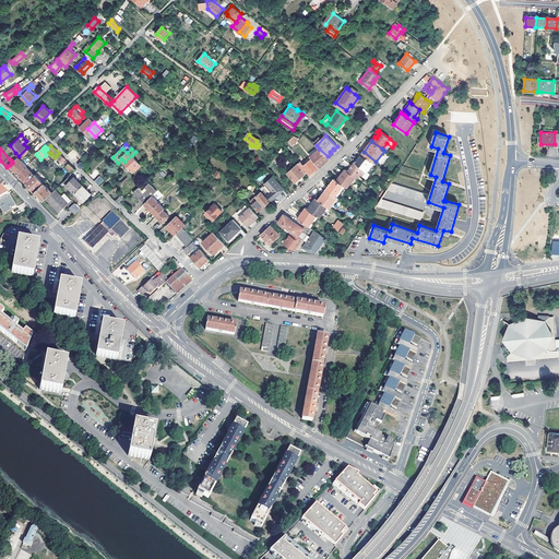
[(312,158),(319,167),(323,163),(329,158),(328,156),(319,149),(310,156),(312,158)]
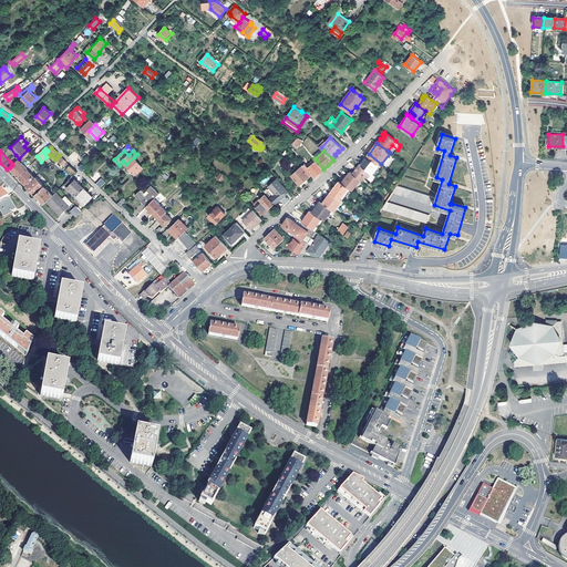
[(373,174),(381,164),(369,154),(361,164),(372,173),(373,174)]
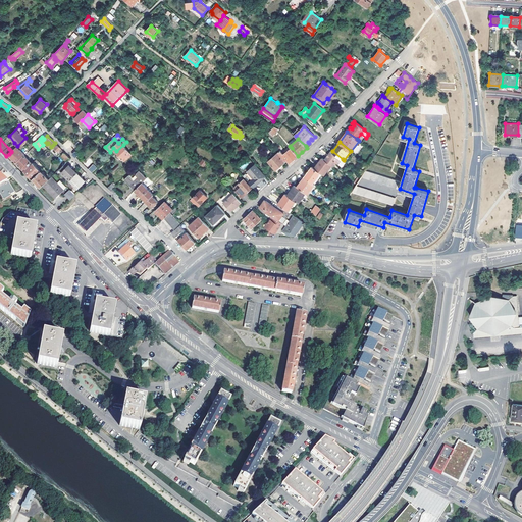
[(11,151),(17,146),(14,143),(9,149),(11,151)]
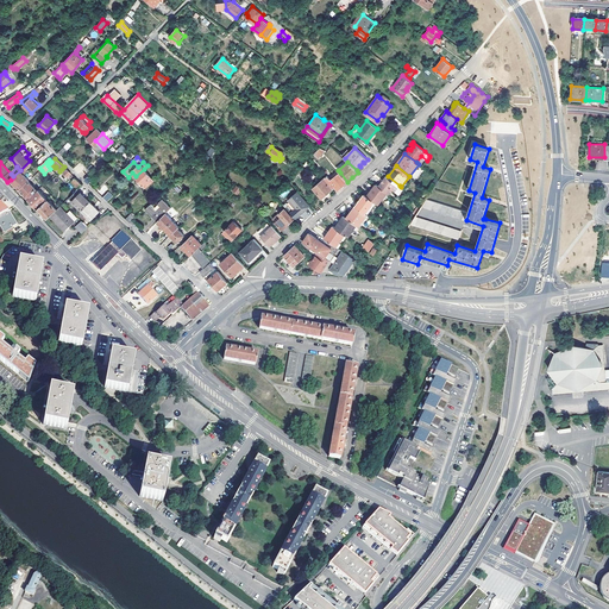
[(64,167),(62,169),(64,171),(63,173),(68,177),(69,176),(71,179),(74,176),(64,167)]
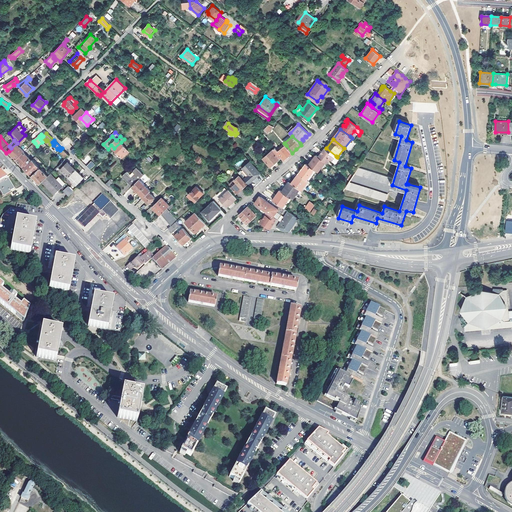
[(124,153),(126,155),(130,152),(121,142),(114,148),(121,156),(124,153)]
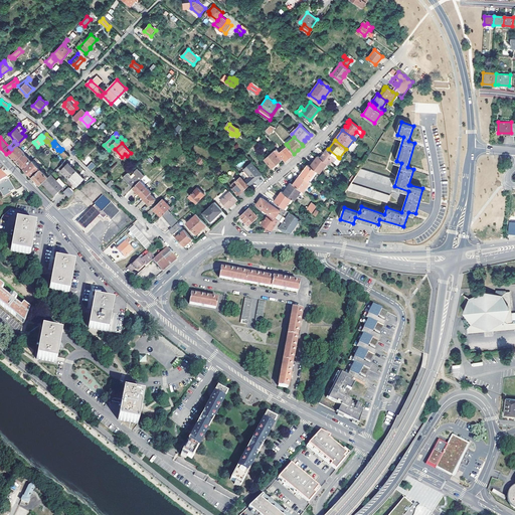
[(17,160),(24,154),(25,153),(19,148),(16,145),(9,152),(12,155),(13,157),(13,158),(14,159),(15,159),(17,160)]
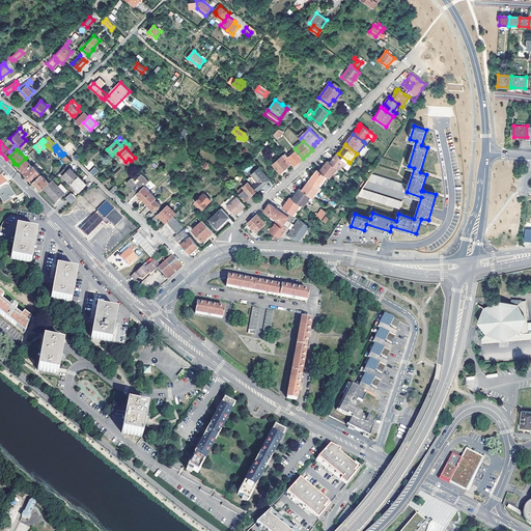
[(285,160),(290,165),(292,163),(295,165),(299,162),(299,163),(301,162),(300,161),(303,159),(297,150),(285,160)]
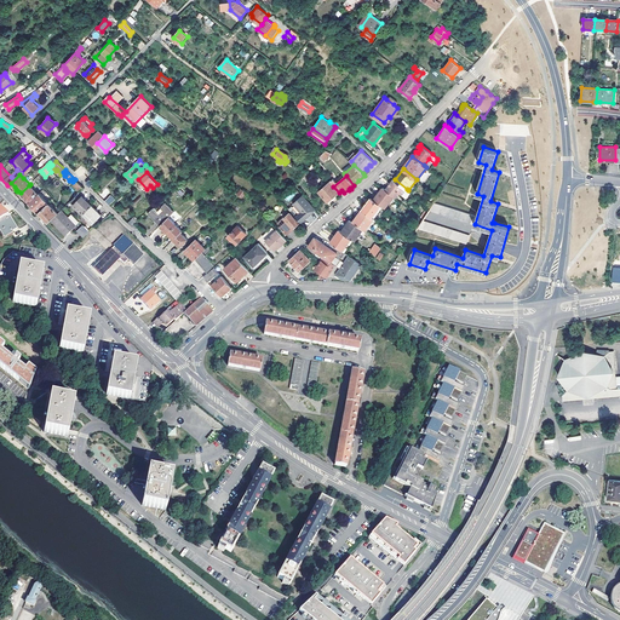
[(407,189),(395,179),(386,189),(397,197),(401,194),(407,199),(412,193),(408,190),(407,189)]
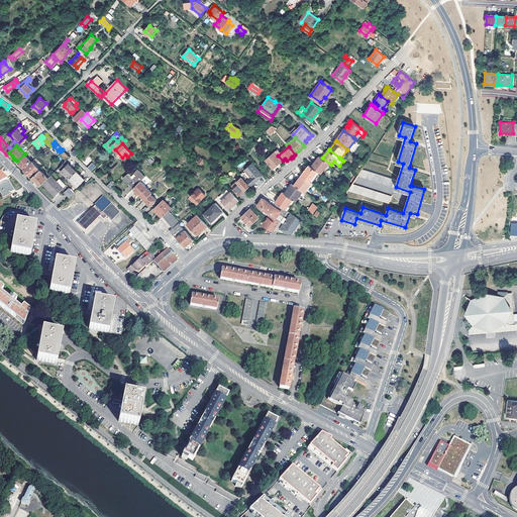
[(350,151),(347,149),(340,159),(343,161),(350,151)]
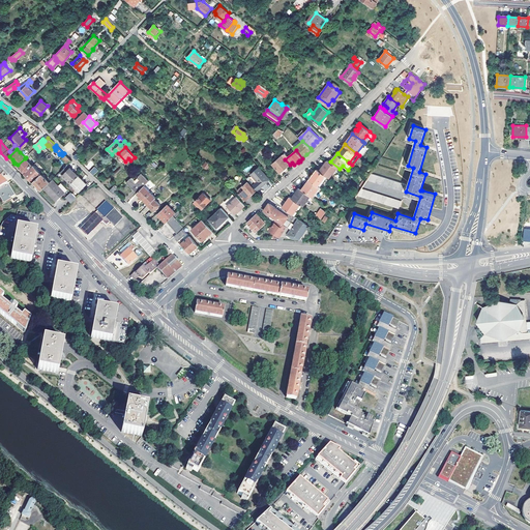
[(65,154),(62,157),(68,164),(72,160),(65,154)]
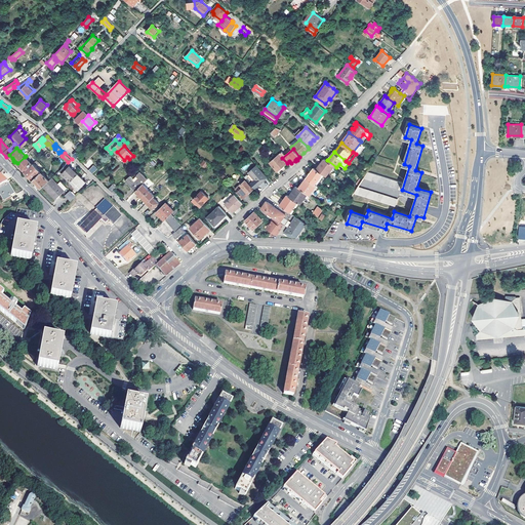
[(287,163),(282,158),(279,154),(275,158),(270,162),(278,170),(287,163)]
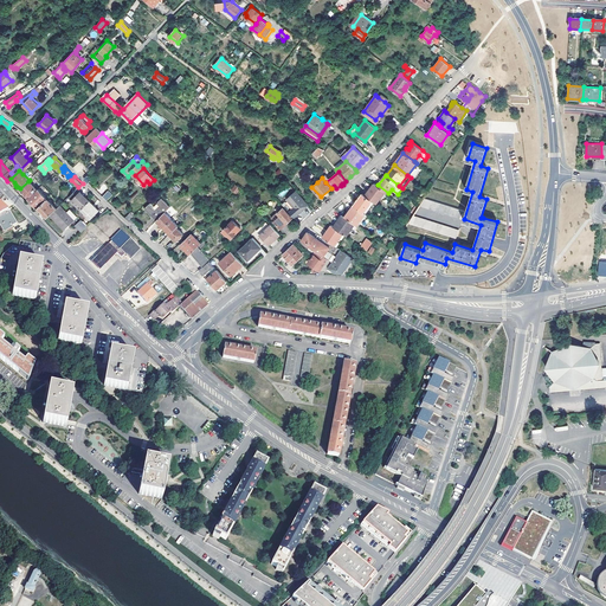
[(28,181),(20,188),(28,198),(37,191),(28,181)]
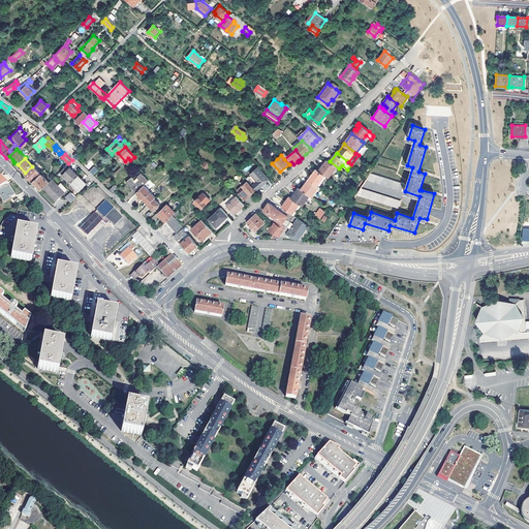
[(339,168),(330,161),(330,162),(327,159),(318,170),(327,176),(329,177),(336,166),(339,168)]
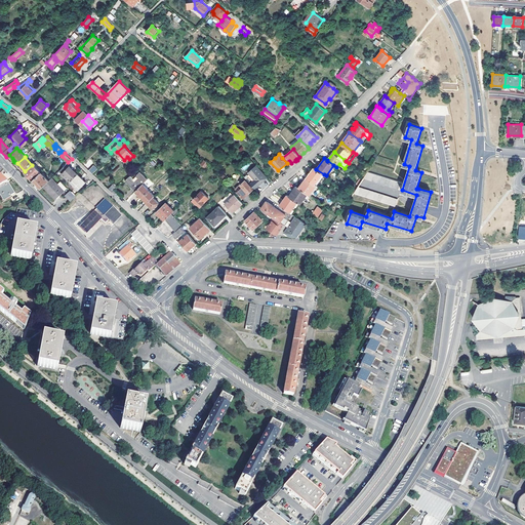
[(65,172),(63,173),(71,182),(78,174),(67,163),(62,169),(65,172)]
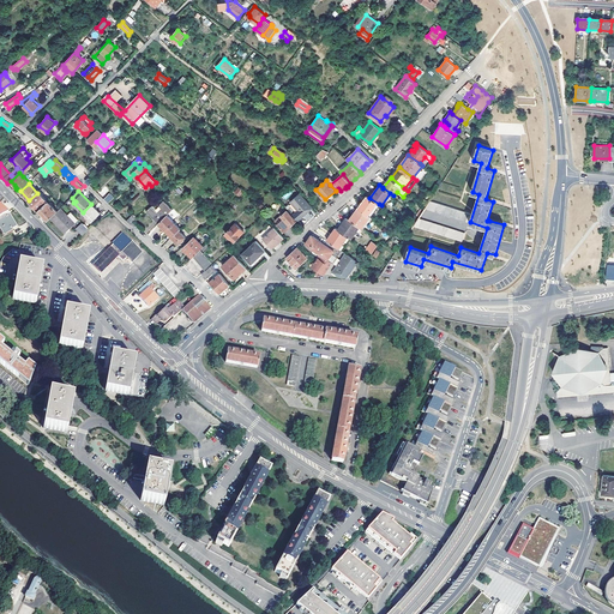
[(37,193),(29,200),(38,211),(48,202),(40,192),(37,193)]
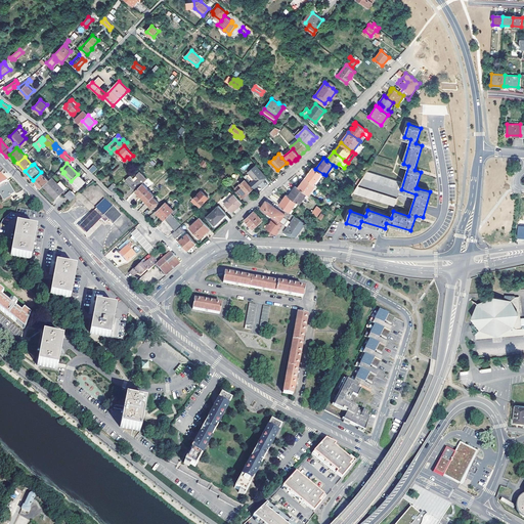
[(94,165),(89,170),(93,173),(98,169),(94,165)]
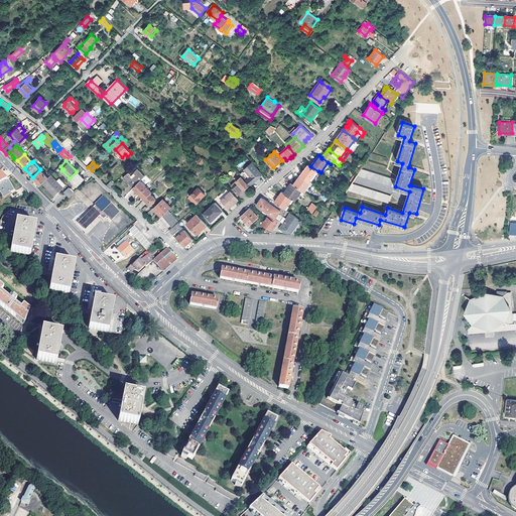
[(263,174),(252,162),(240,172),(251,185),(263,174)]
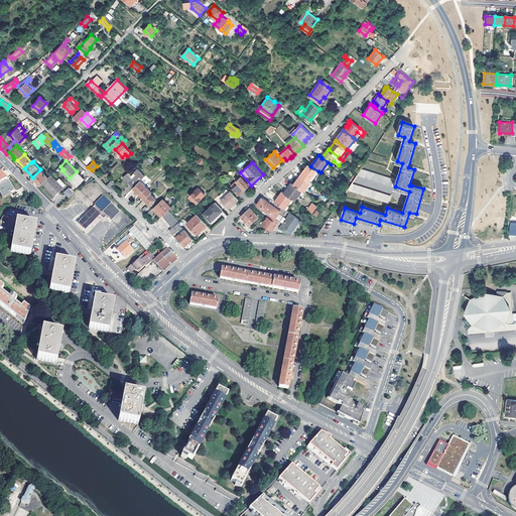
[(301,174),(311,181),(318,171),(310,166),(309,164),(301,174)]
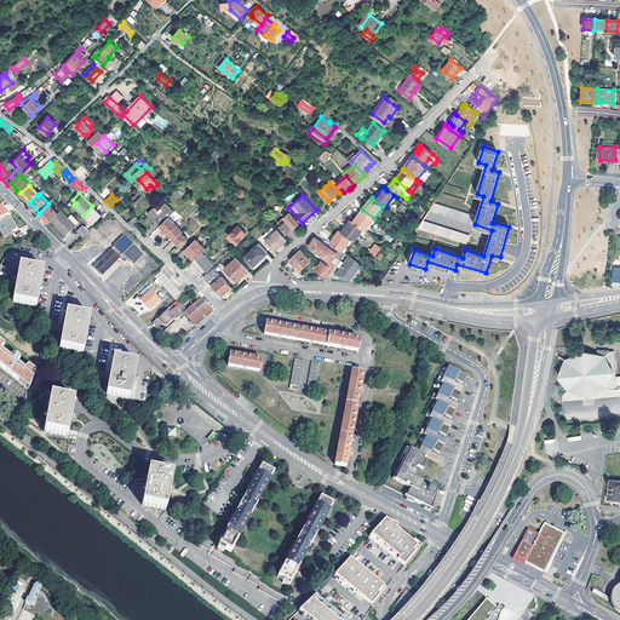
[(160,214),(158,212),(154,208),(148,213),(160,225),(168,217),(174,212),(166,202),(161,207),(162,207),(164,210),(160,214)]
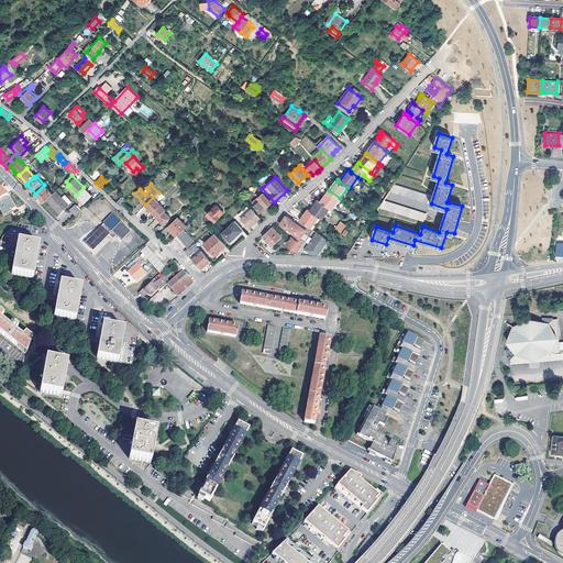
[(432,196),(395,184),(381,206),(424,220),(432,196)]
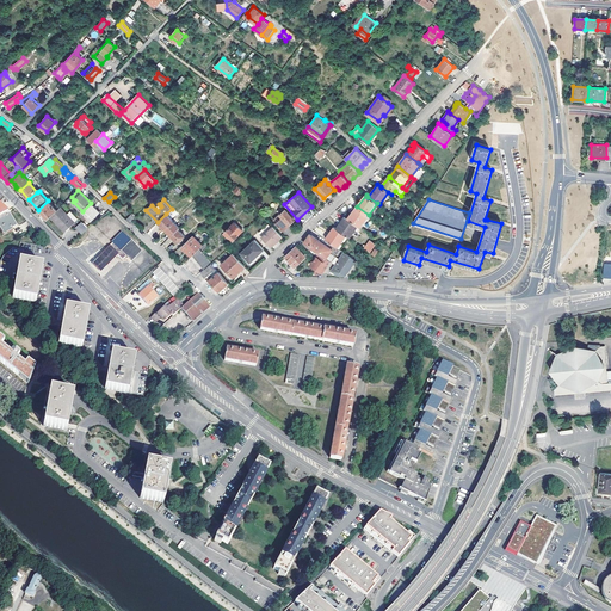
[(48,201),(38,210),(42,214),(39,217),(41,217),(45,222),(50,216),(57,210),(48,201)]
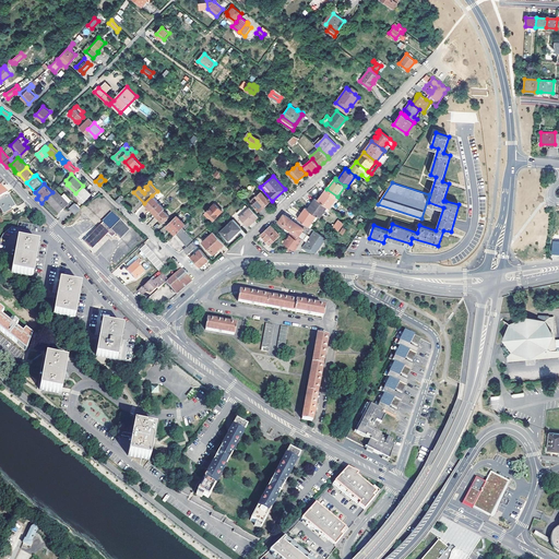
[(83,186),(75,193),(84,202),(92,194),(83,186)]
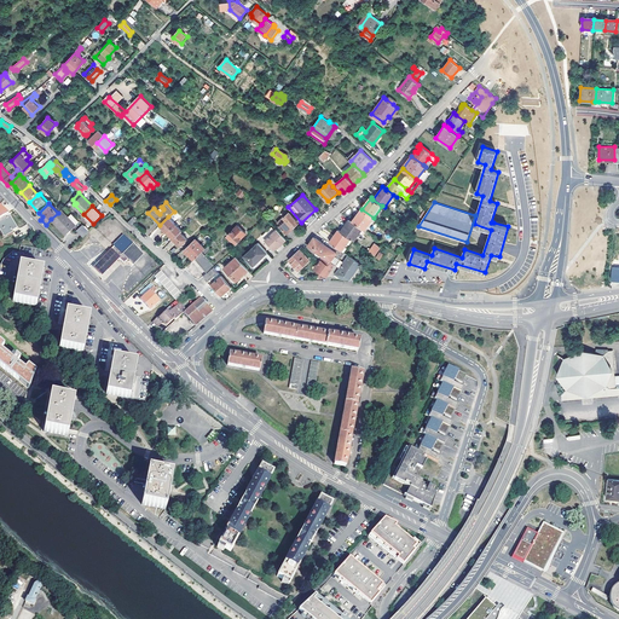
[(365,230),(374,218),(362,209),(352,221),(362,227),(364,230),(365,230)]
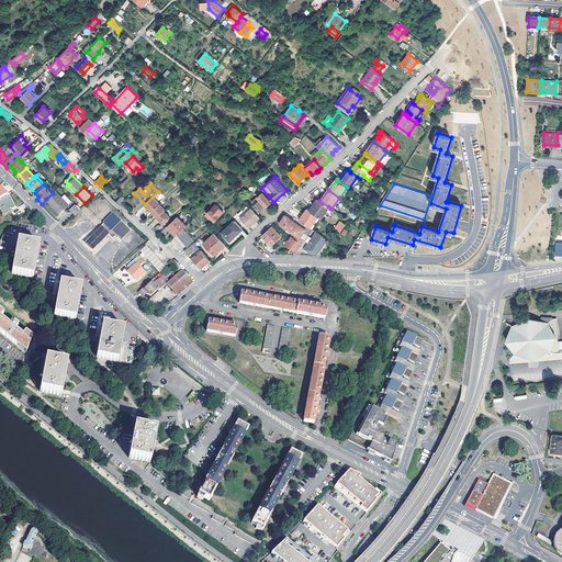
[(53,193),(46,199),(53,205),(53,204),(60,212),(68,204),(55,191),(53,193)]
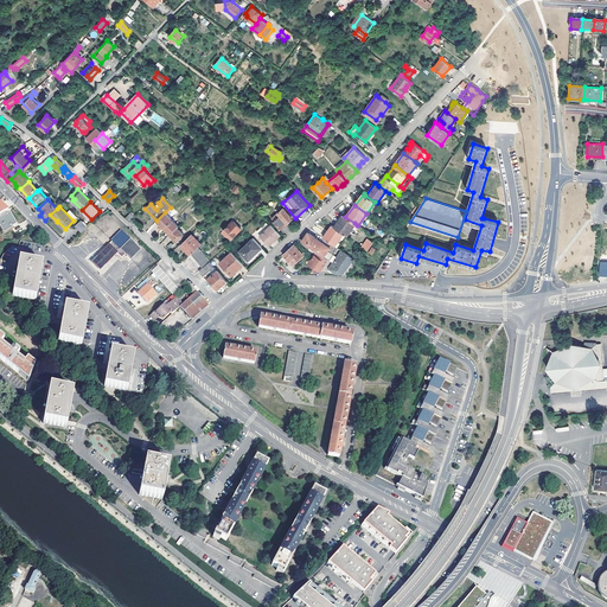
[(278,216),(273,219),(281,228),(282,227),(287,223),(293,218),(285,208),(276,215),(278,216)]
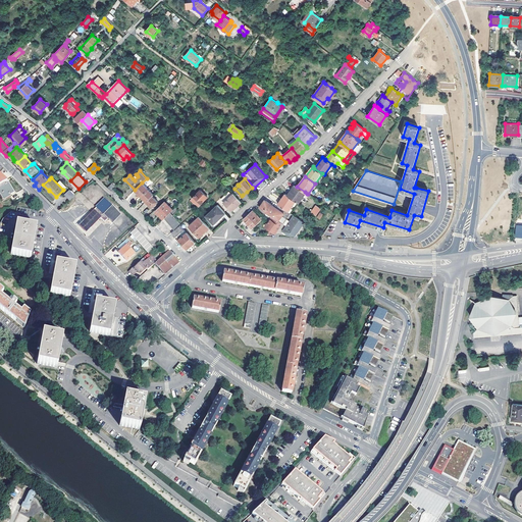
[(0,185),(0,194),(3,199),(14,193),(7,180),(0,185)]
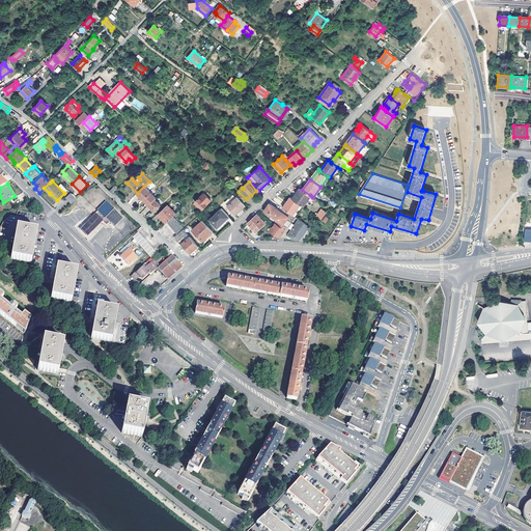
[(119,189),(115,186),(110,191),(114,194),(119,189)]
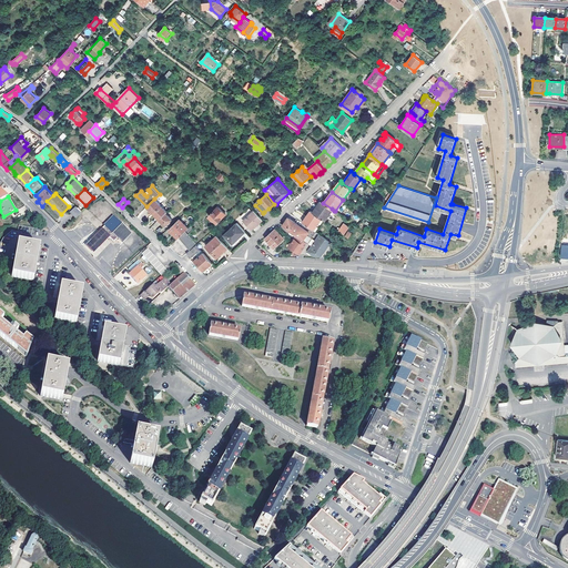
[(153,212),(161,205),(154,199),(146,206),(153,212)]
